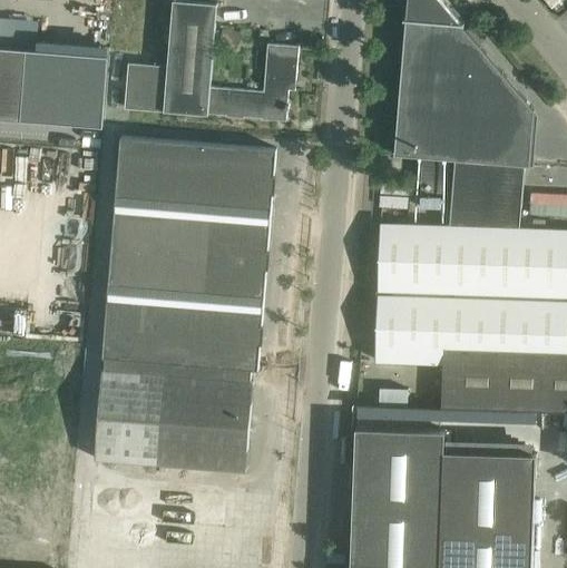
[(527,166),(531,111),(437,0),(404,0),(392,155),(417,157),(414,183),(422,183),(421,194),(450,196),(447,227),(518,229),(522,166),(527,166)]
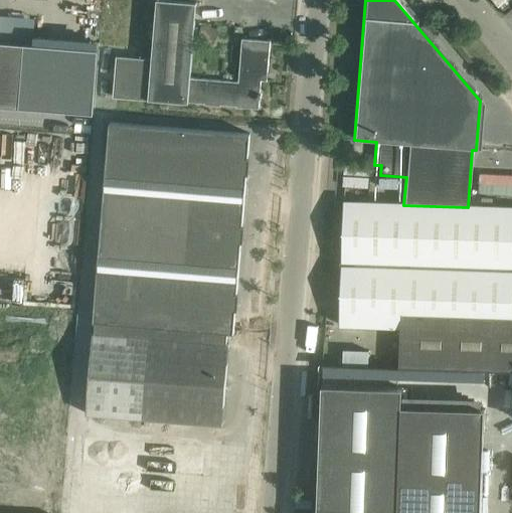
[(194,4),(174,3),(154,1),(149,60),(143,60),(143,55),(135,54),(135,59),(114,57),(111,99),(185,105),(186,104),(202,105),(201,106),(217,108),(217,106),(234,107),(233,109),(257,110),(257,100),(259,100),(259,95),(258,95),(260,73),(265,73),(268,42),(239,40),(235,83),(187,79),(194,4)]
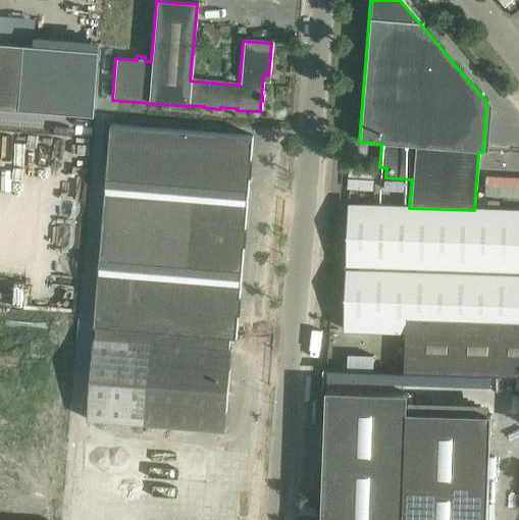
[(220,33),(203,24),(195,42),(212,50),(220,33)]
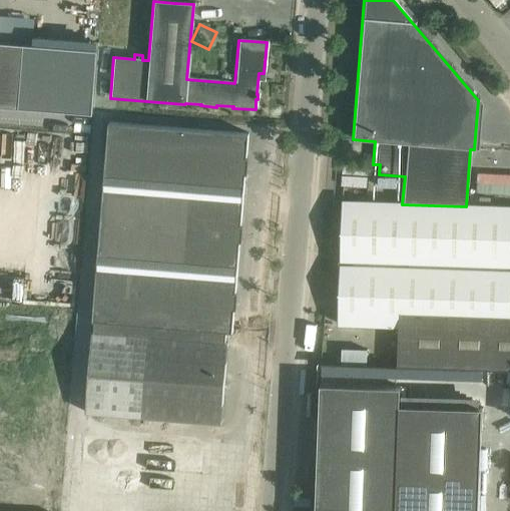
[(0,106),(91,114),(96,50),(0,42),(0,106)]
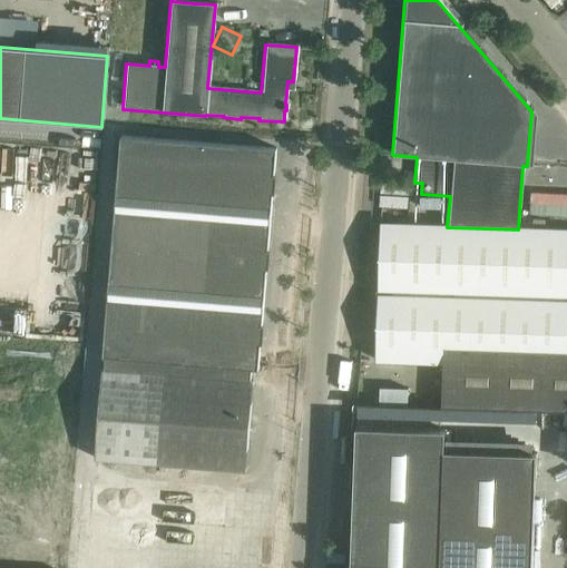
[(155,464),(243,472),(251,383),(248,382),(250,370),(256,370),(274,149),(120,137),(97,436),(95,460),(155,464)]
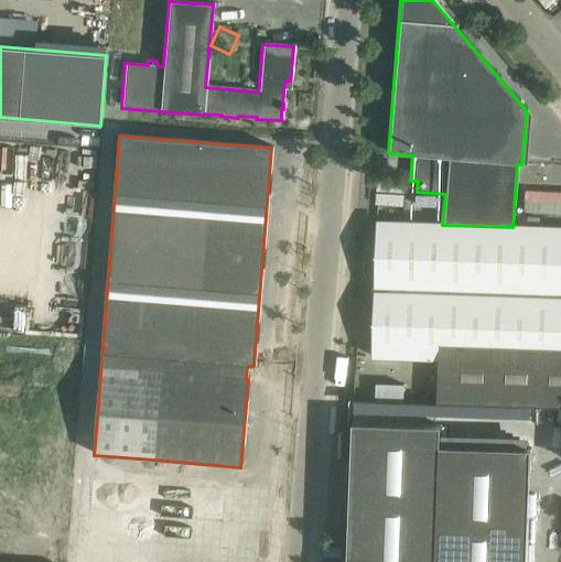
[(371,290),(560,295),(560,228),(513,227),(442,225),(374,223),(371,290)]
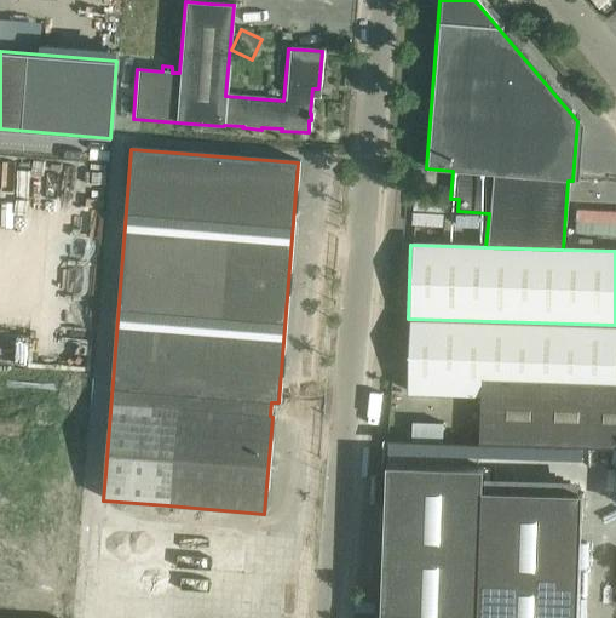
[(479,396),(478,444),(615,448),(615,325),(408,319),(406,394),(479,396)]
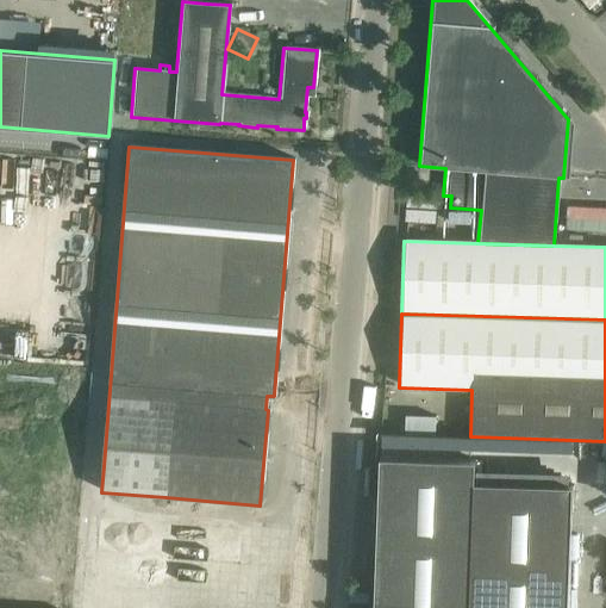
[(567,607),(570,485),(473,483),(474,461),(379,458),(373,607),(567,607)]
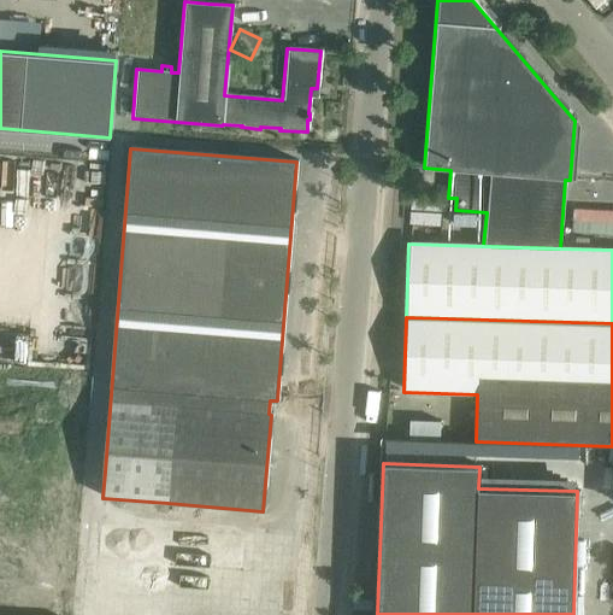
[(242,539),(218,537),(98,527),(95,561),(240,573),(242,539)]
